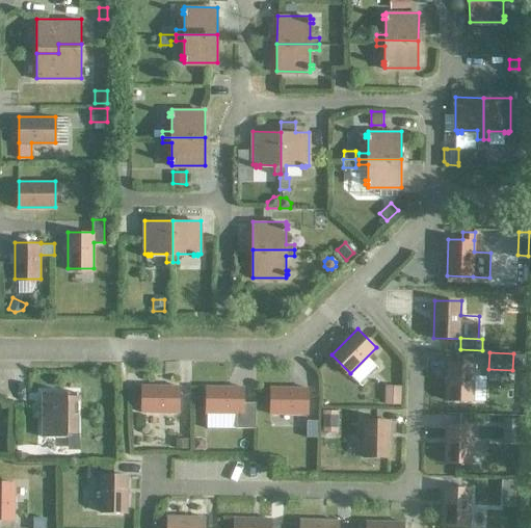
[(448,362),(447,399),(485,400),(486,375),(474,374),(474,363),(448,362)]
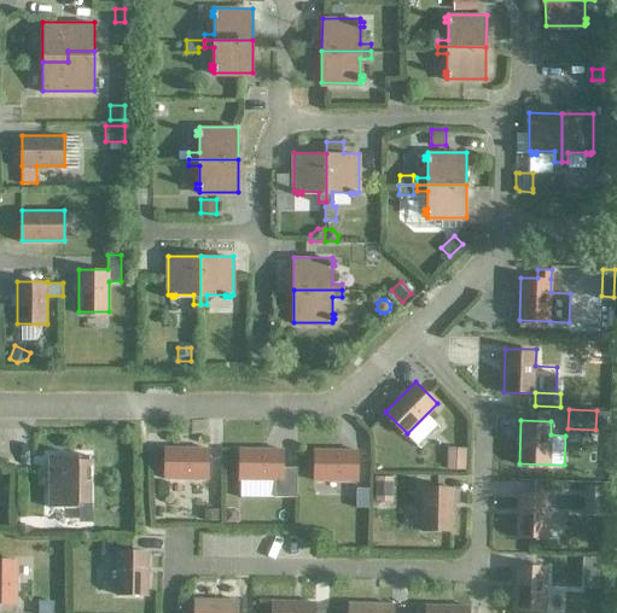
[(166,447),(164,477),(208,477),(208,447),(166,447)]
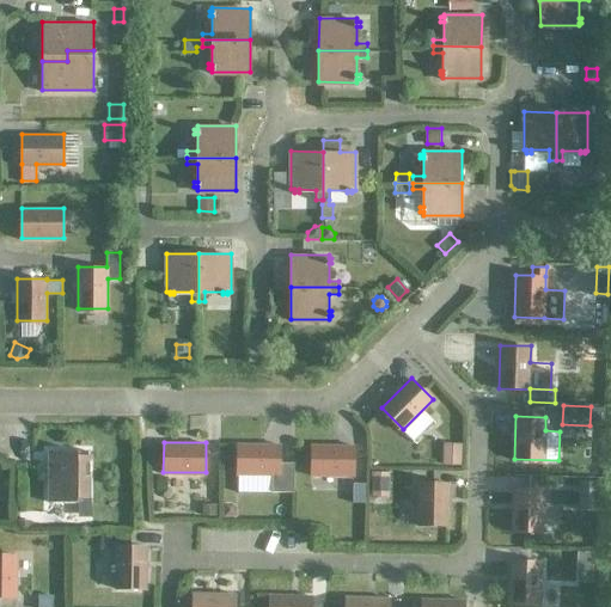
[(238,442),(237,473),(270,473),(269,490),(293,490),(294,461),(280,460),(280,443),(238,442)]
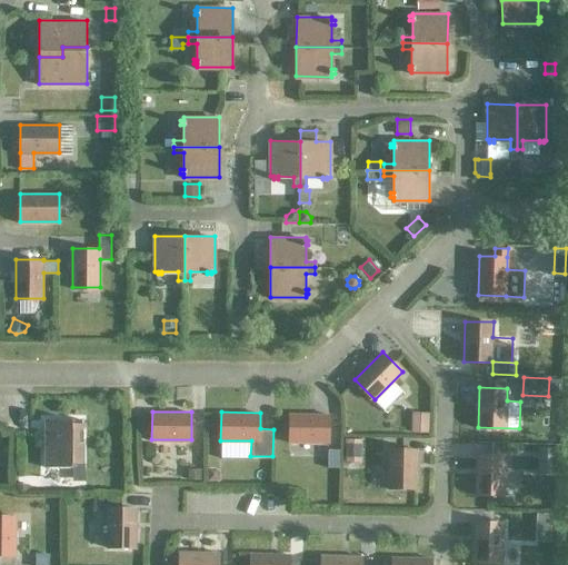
[(290,413),(289,442),(329,442),(329,414),(290,413)]
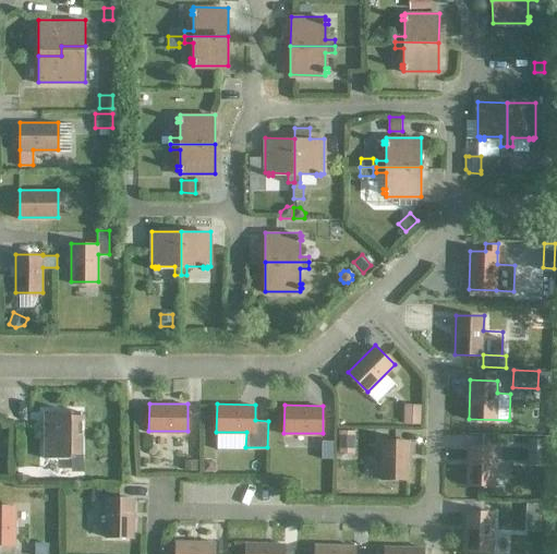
[(403,405),(402,425),(420,425),(421,407),(403,405)]
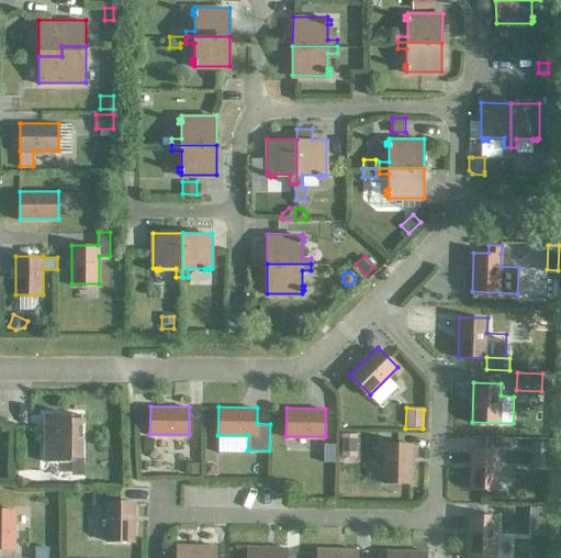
[(45,460),(69,460),(71,460),(71,456),(82,456),(82,413),(45,413),(45,460)]
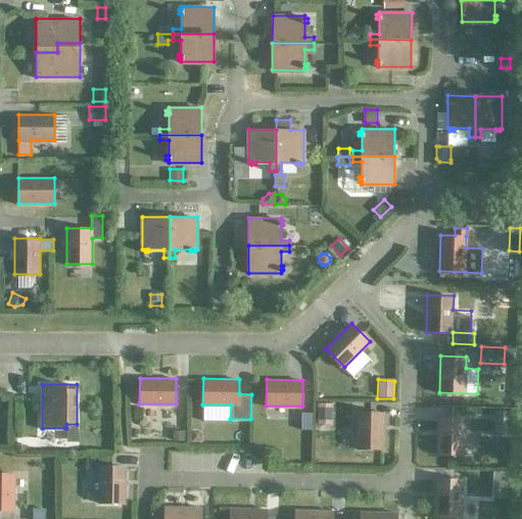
[(332,405),(317,405),(317,426),(332,426),(332,405)]
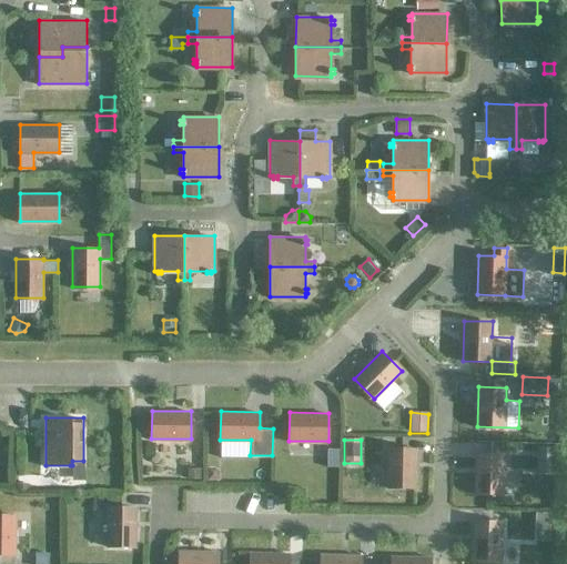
[(416,447),(388,447),(387,486),(416,487),(416,447)]
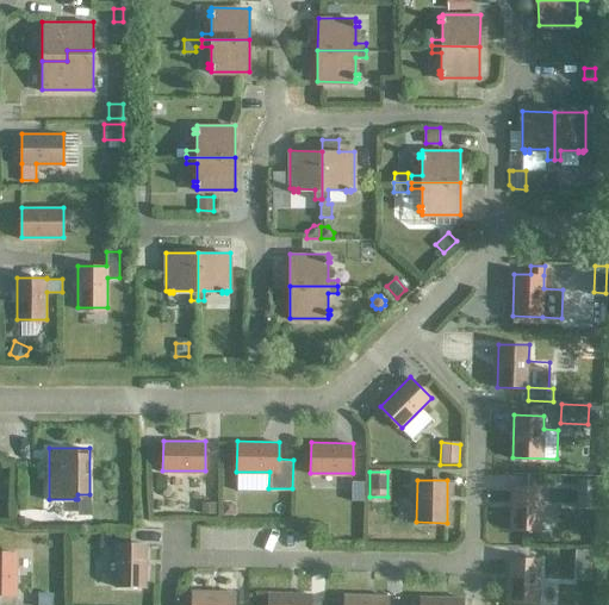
[(594,481),(578,481),(578,510),(594,510),(594,481)]
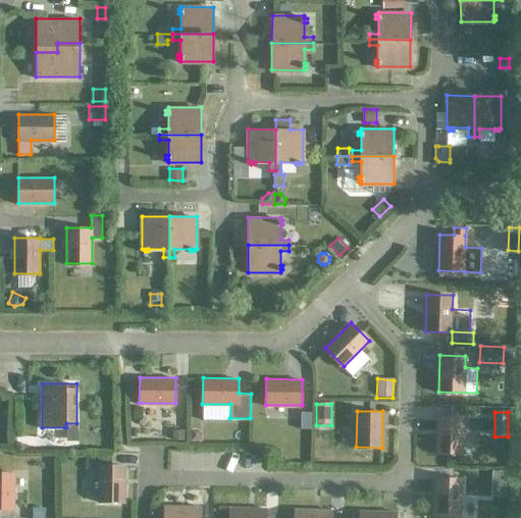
[(310,413),(300,413),(300,426),(310,426),(310,413)]
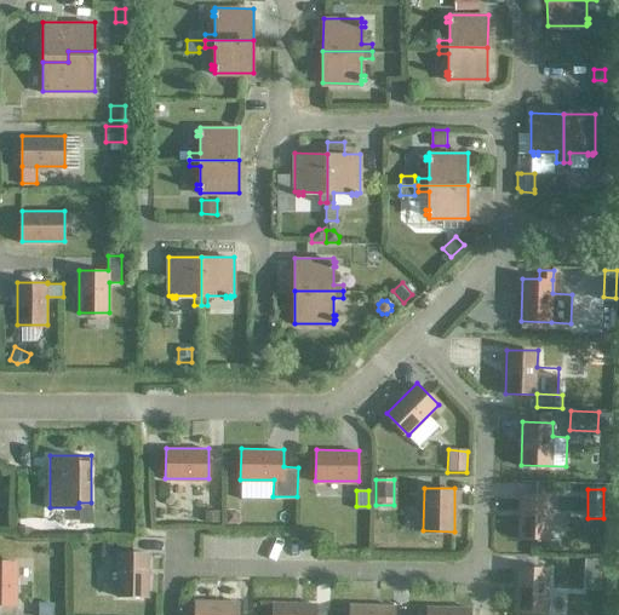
[(520,494),(519,536),(549,538),(550,495),(520,494)]
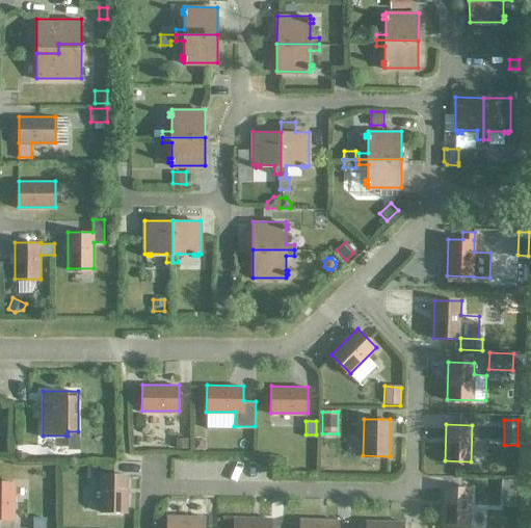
[(176,439),(176,449),(188,449),(188,440),(176,439)]
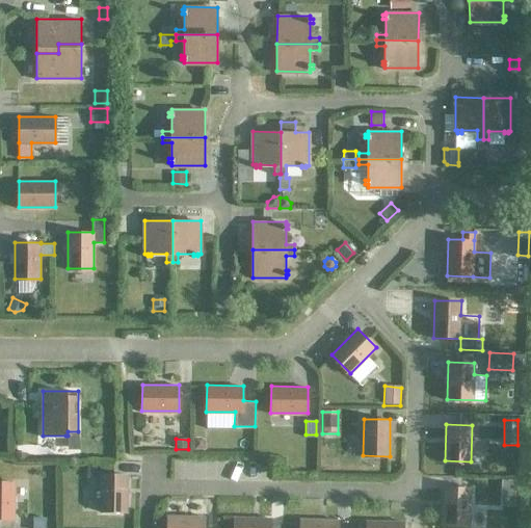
[(201,439),(193,439),(193,450),(206,450),(206,444),(201,439)]
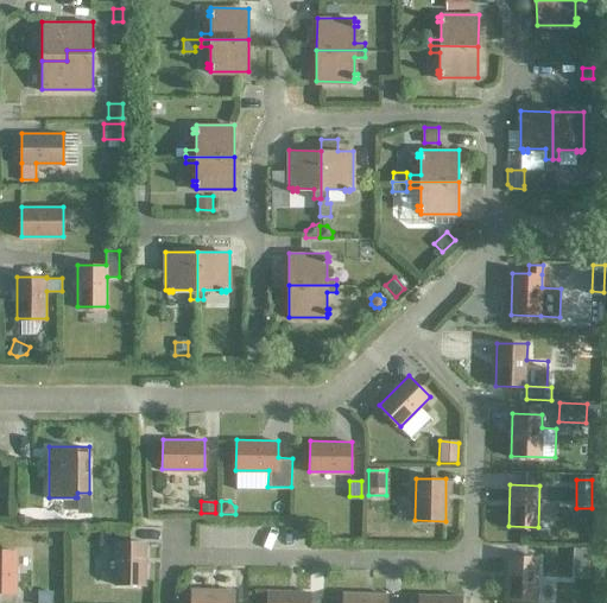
[(32,516),(19,516),(19,527),(32,527),(32,516)]
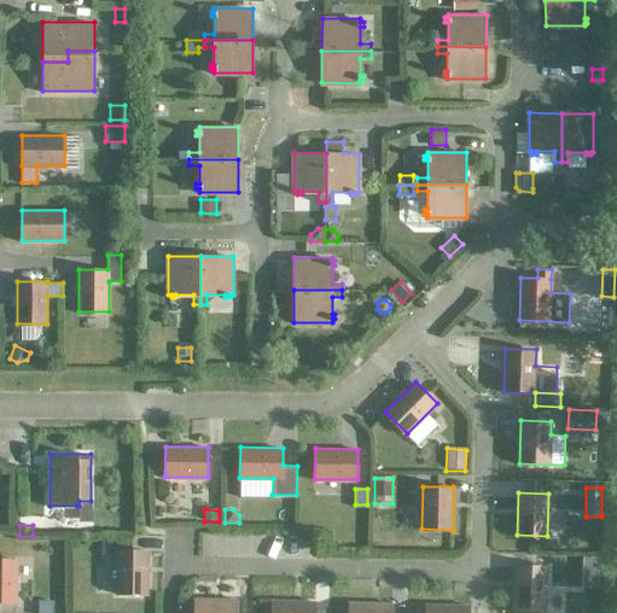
[(111,541),(102,541),(100,556),(111,556),(111,541)]
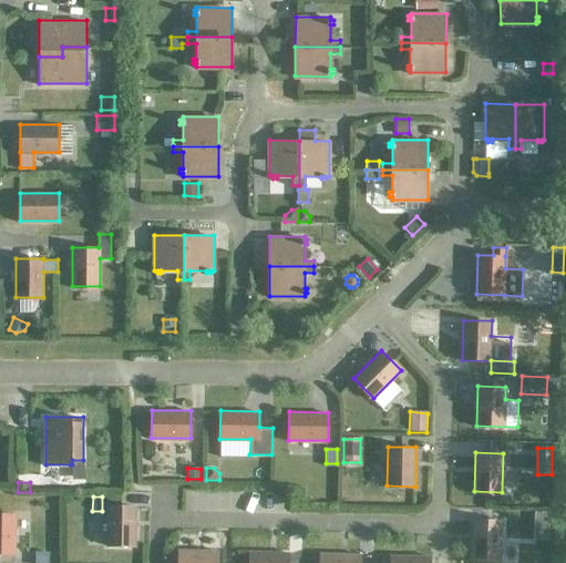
[(107,505),(107,544),(135,544),(136,505),(107,505)]
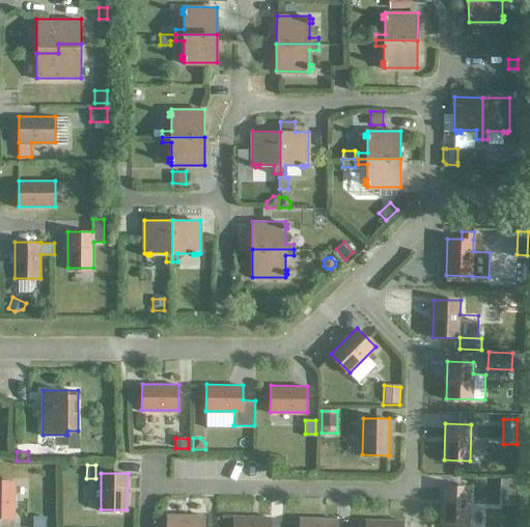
[(514,477),(501,477),(501,491),(514,491),(514,477)]
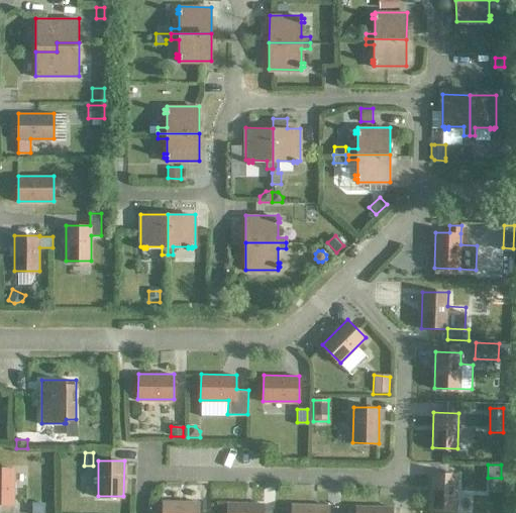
[(0,467),(0,503),(13,503),(14,468),(0,467)]
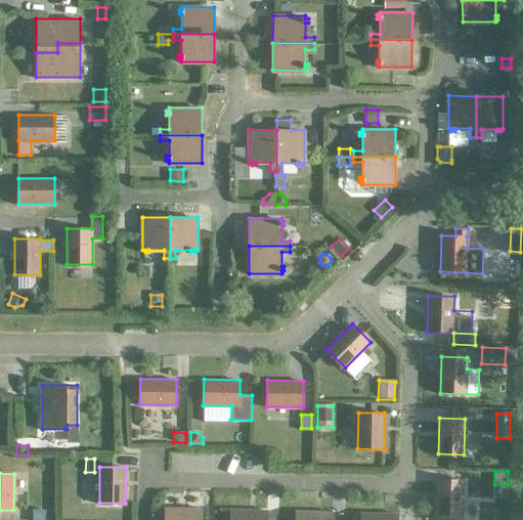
[(437,479),(436,515),(463,516),(464,480),(437,479)]
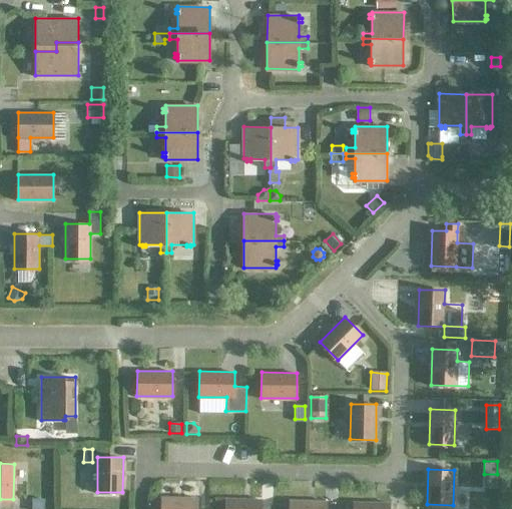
[(161,496),(161,508),(196,508),(197,497),(161,496)]
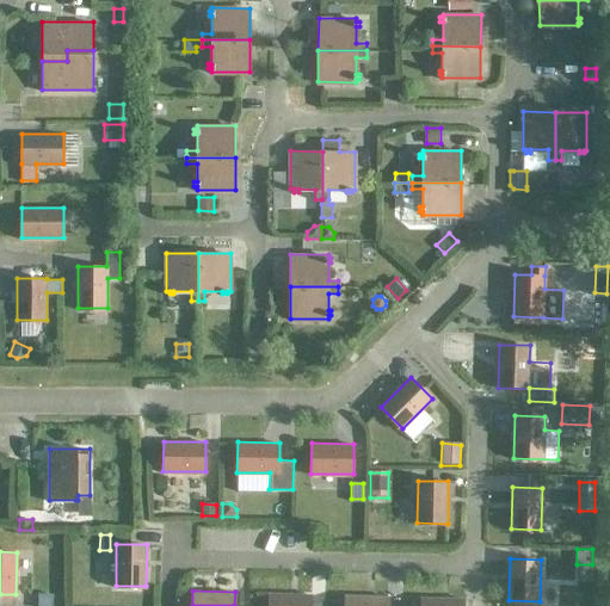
[(54,605),(54,593),(38,593),(37,605),(54,605)]
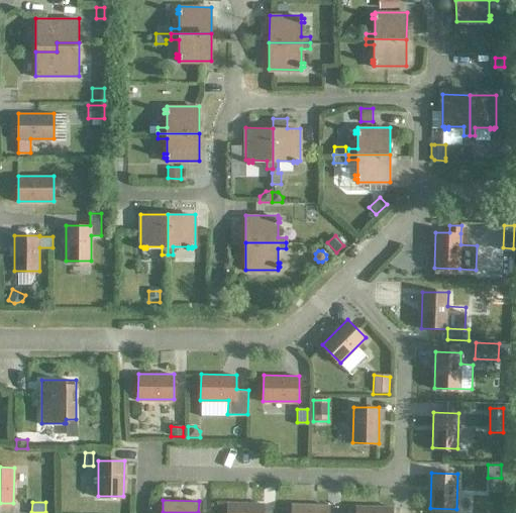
[(227,502),(227,512),(263,512),(264,503),(227,502)]
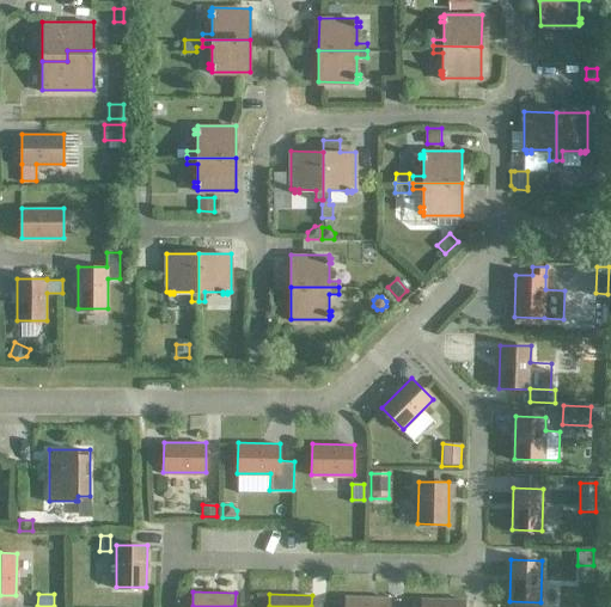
[(346,595),(346,606),(388,606),(389,596),(346,595)]
